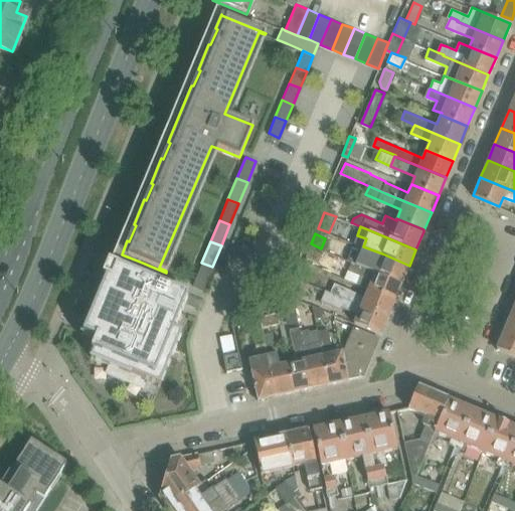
[(324,249),(321,248),(311,243),(306,257),(318,263),(324,249)]
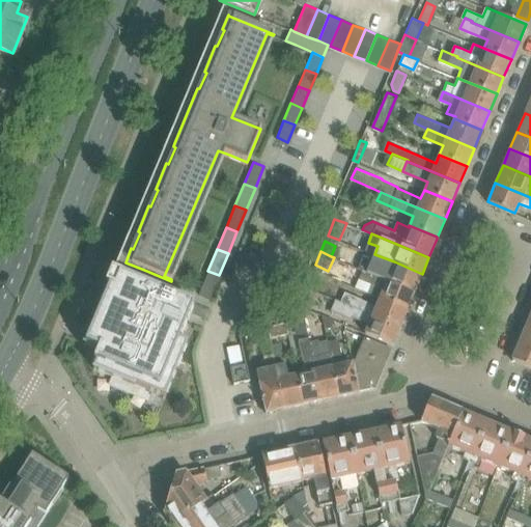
[(422,274),(394,261),(374,254),(371,261),(362,257),(358,268),(361,269),(367,271),(367,270),(415,289),(422,274)]
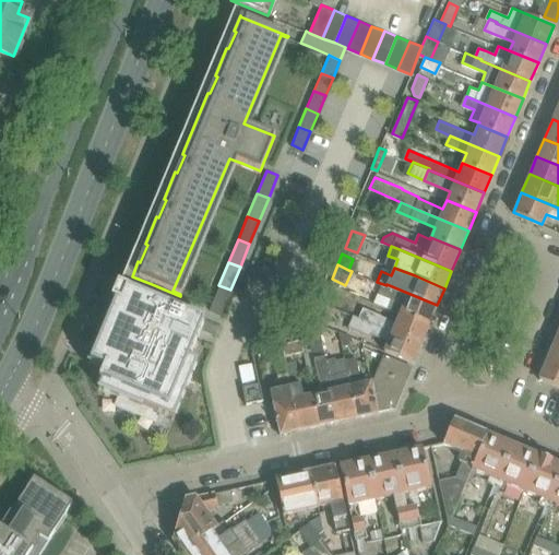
[(323,280),(316,298),(329,304),(336,285),(330,283),(323,280)]
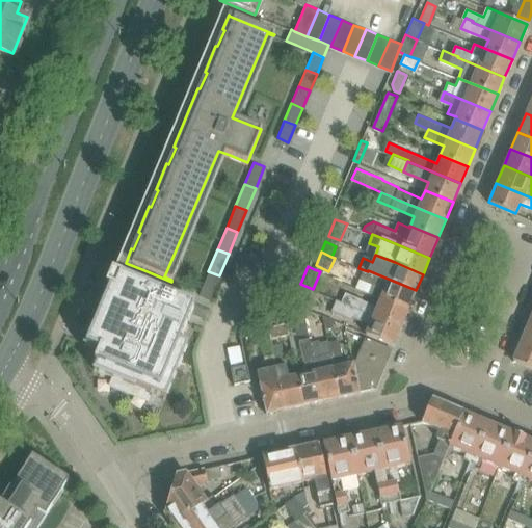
[(194,302),(112,268),(106,284),(108,285),(84,343),(99,349),(94,360),(97,361),(94,368),(134,385),(134,384),(165,396),(187,341),(180,338),(194,302)]
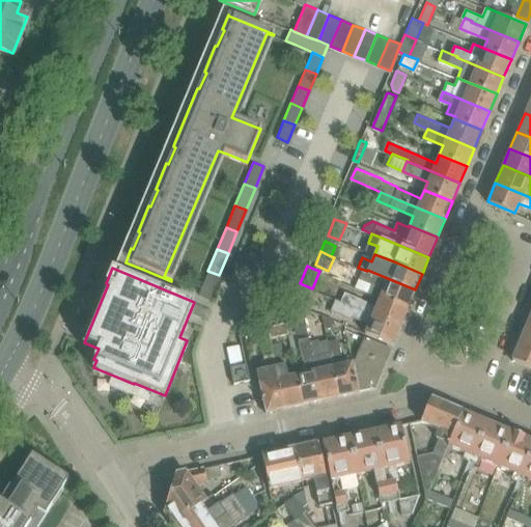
[(367,290),(380,296),(408,308),(415,289),(367,270),(367,271),(361,269),(358,277),(370,282),(367,290)]
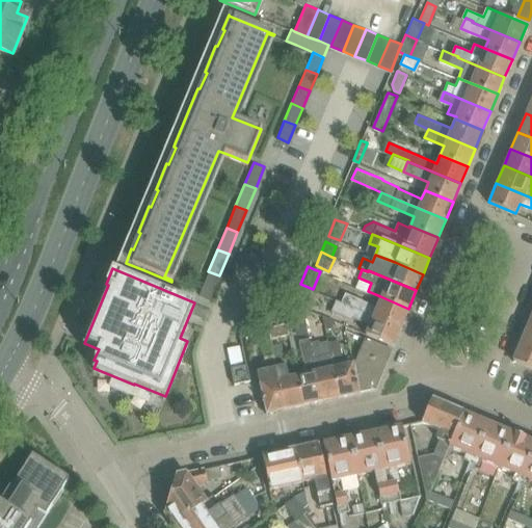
[(208,271),(200,293),(208,296),(210,297),(215,284),(219,275),(208,271)]
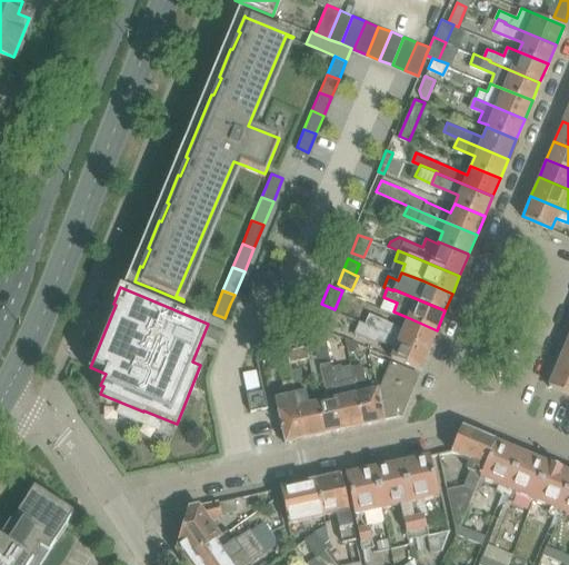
[(326,328),(335,309),(321,304),(313,324),(317,325),(326,328)]
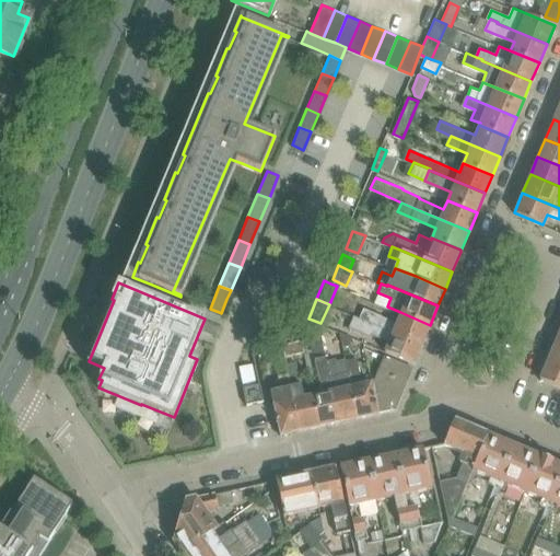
[(364,308),(360,317),(422,343),(430,325),(400,312),(397,322),(376,313),(364,308)]
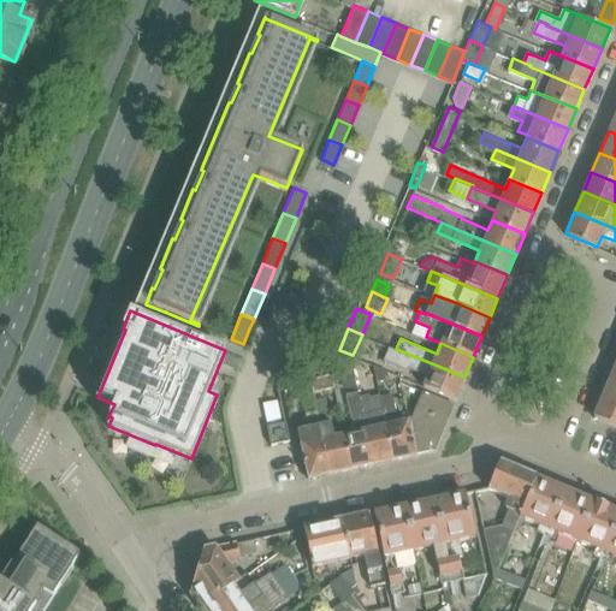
[(428,374),(424,385),(455,398),(465,377),(396,349),(390,346),(384,360),(408,369),(409,366),(428,374)]
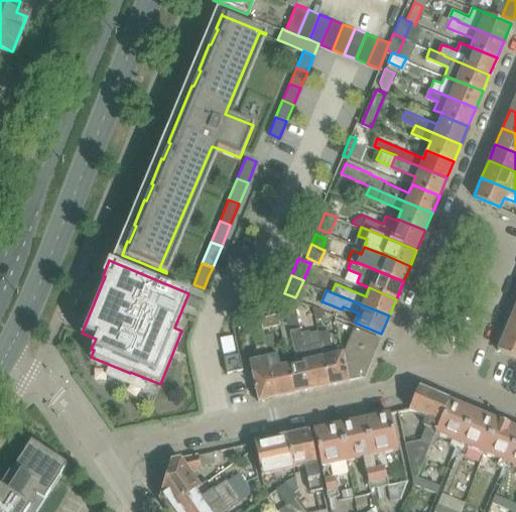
[(324,309),(313,305),(316,318),(326,317),(324,309)]
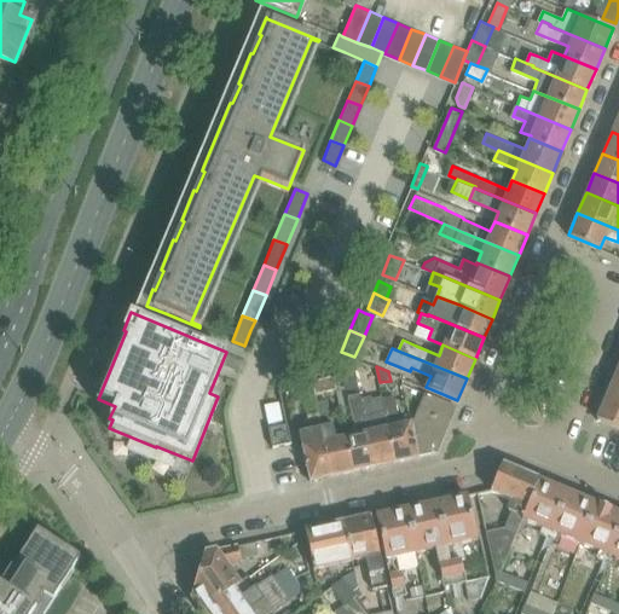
[(317,392),(337,387),(334,372),(313,378),(317,392)]
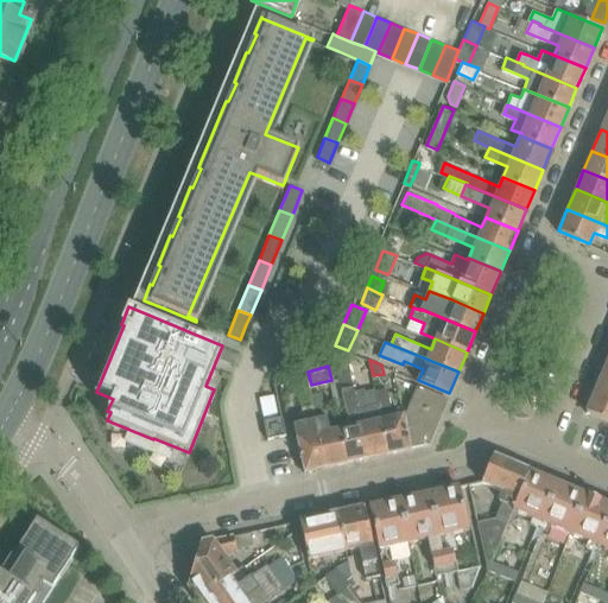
[(348,368),(334,370),(336,382),(352,380),(348,368)]
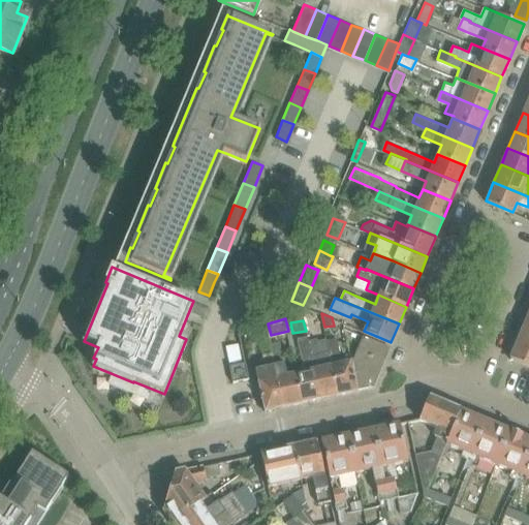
[(528,323),(524,321),(517,339),(528,344),(528,323)]
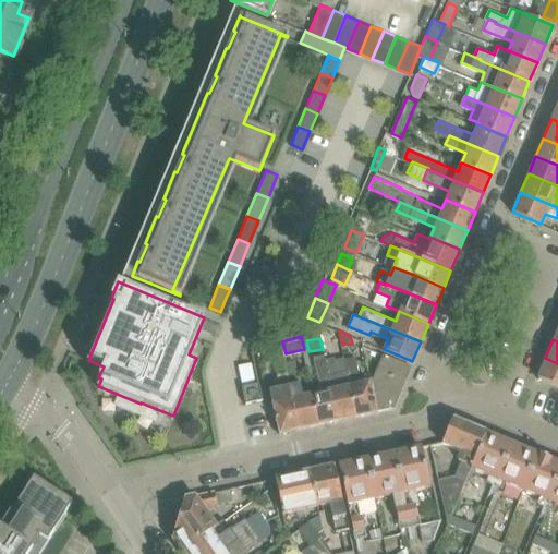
[(371,378),(377,409),(391,406),(393,406),(411,364),(383,352),(372,378),(371,378)]
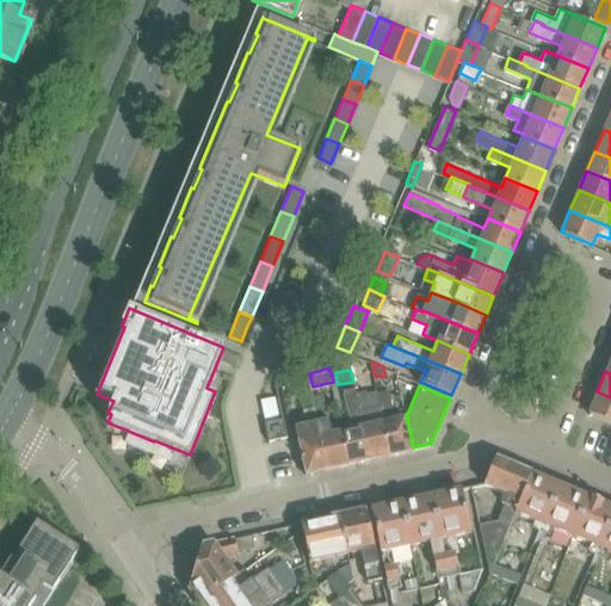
[(347,463),(369,458),(356,393),(355,388),(344,390),(351,427),(340,430),(347,463)]
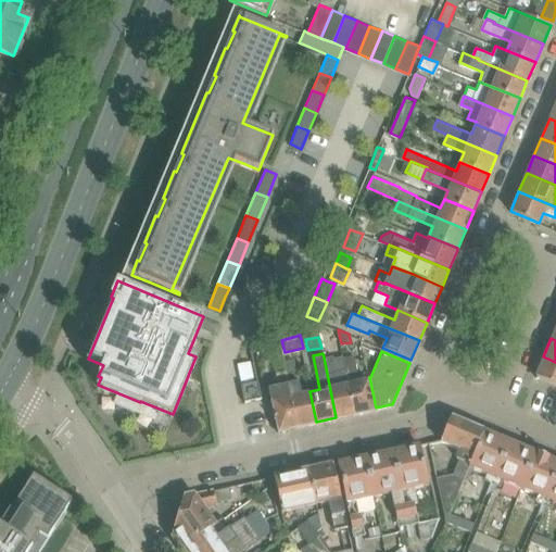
[(332,355),(324,358),(336,417),(355,413),(344,360),(343,355),(333,358),(332,355)]
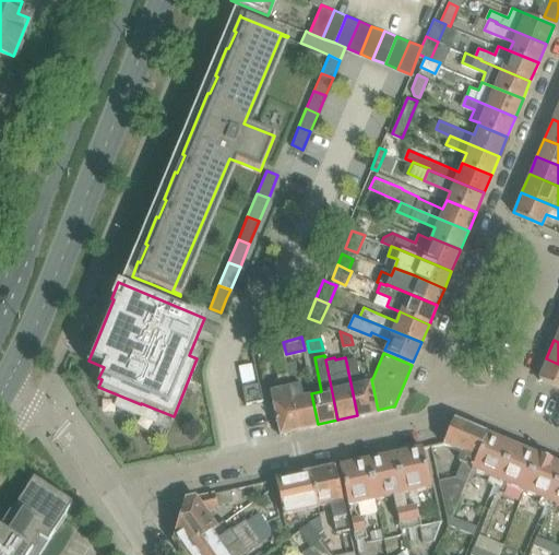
[(558,364),(546,358),(538,377),(558,386),(558,364)]
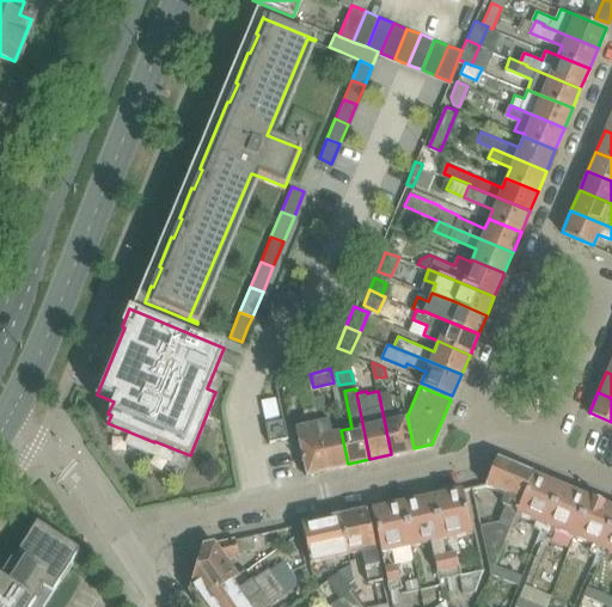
[(414,449),(414,448),(407,415),(396,417),(391,393),(379,396),(391,454),(414,449)]
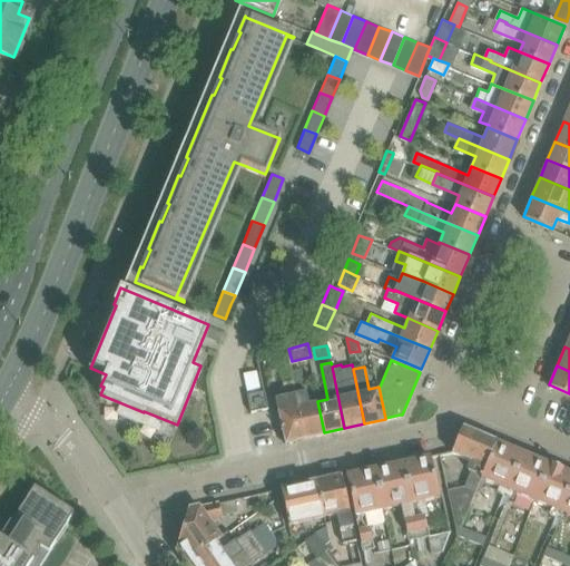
[(303,368),(292,370),(294,381),(306,436),(324,432),(317,401),(310,402),(303,368)]
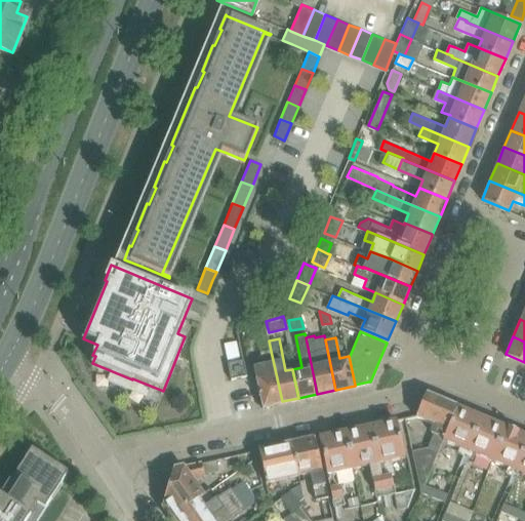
[(258,342),(260,353),(271,351),(269,341),(269,339),(258,342)]
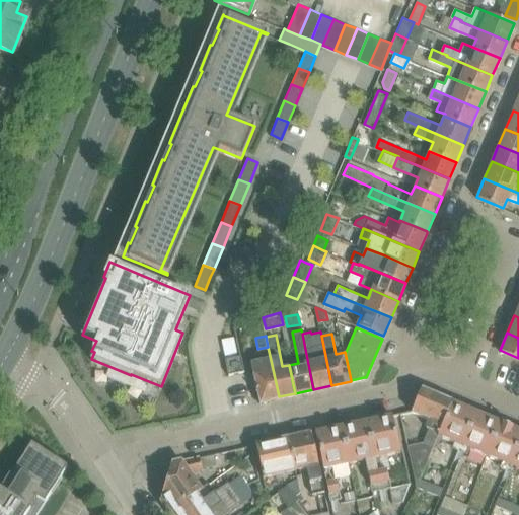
[(257,349),(260,359),(250,361),(251,364),(258,400),(279,396),(268,347),(257,349)]
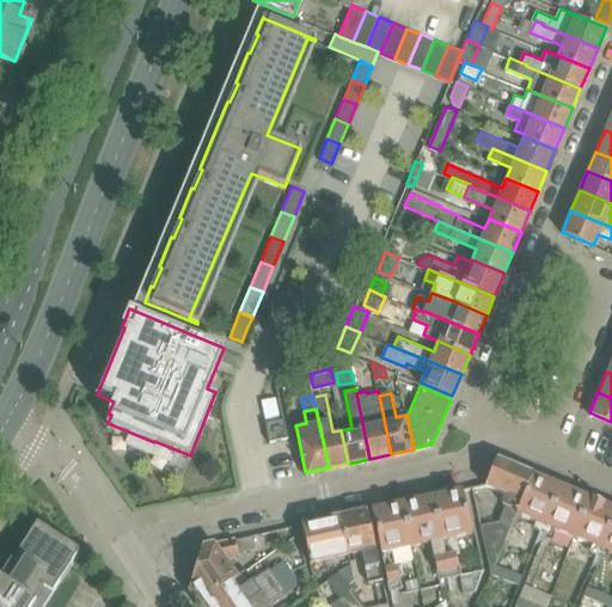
[(265,422),(269,440),(288,436),(283,417),(282,417),(265,422)]
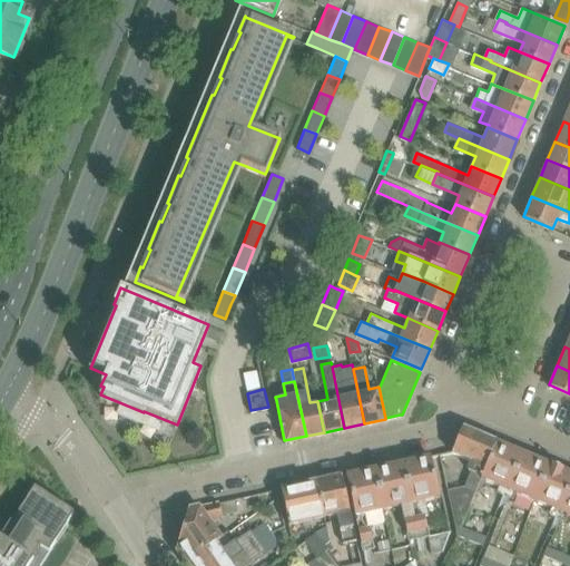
[(480,476),(495,439),(462,426),(452,449),(452,450),(472,459),(468,468),(471,469),(464,484),(446,488),(457,533),(458,532),(461,523),(480,476)]
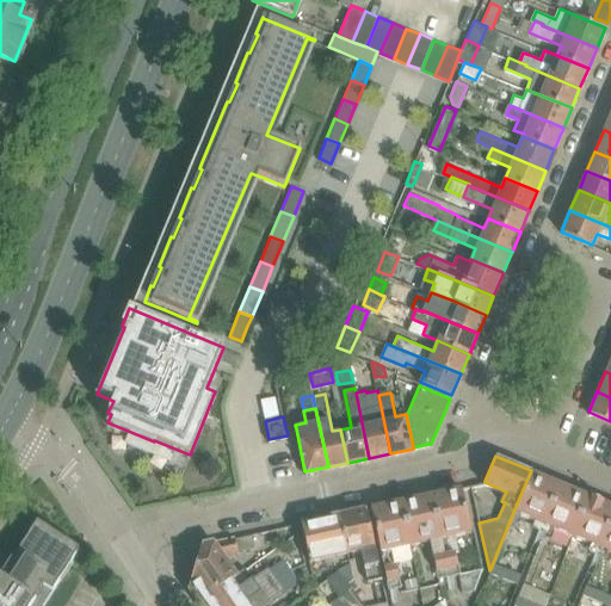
[(544,521),(560,482),(531,470),(514,509),(544,521)]
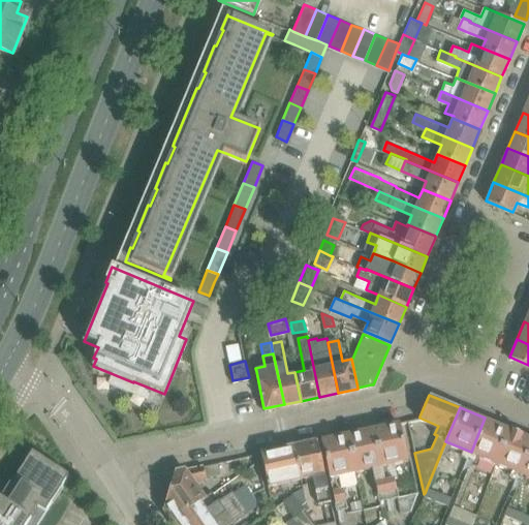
[(509,428),(485,418),(471,452),(478,455),(495,462),(509,428)]
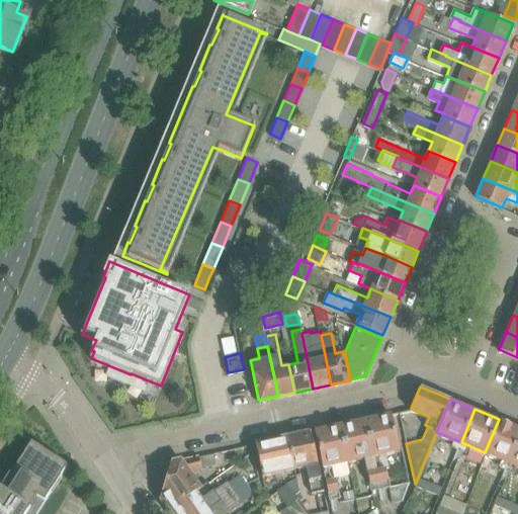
[(391,413),(365,418),(376,466),(385,464),(389,464),(386,452),(399,449),(391,413)]
